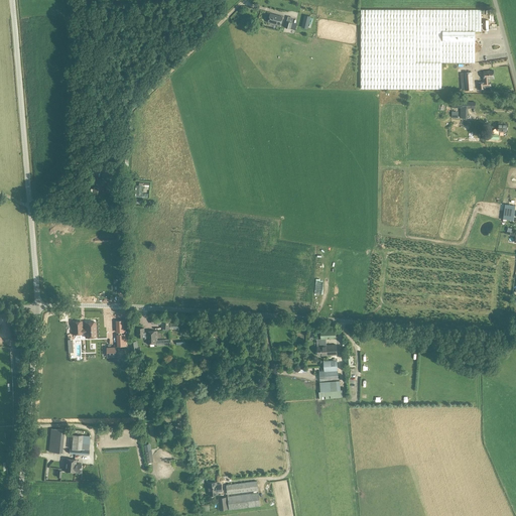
[(482,10),(361,10),(361,89),(441,89),(441,62),(475,62),(475,31),(481,31),(482,10)]
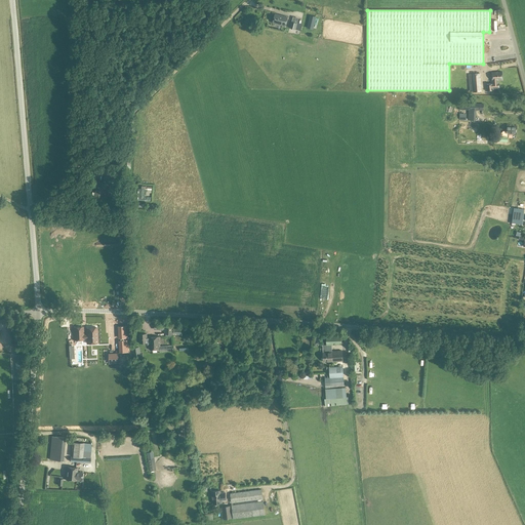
[(275,14),(273,23),(285,27),(286,25),(287,25),(288,22),(287,22),(288,17),(275,14)]
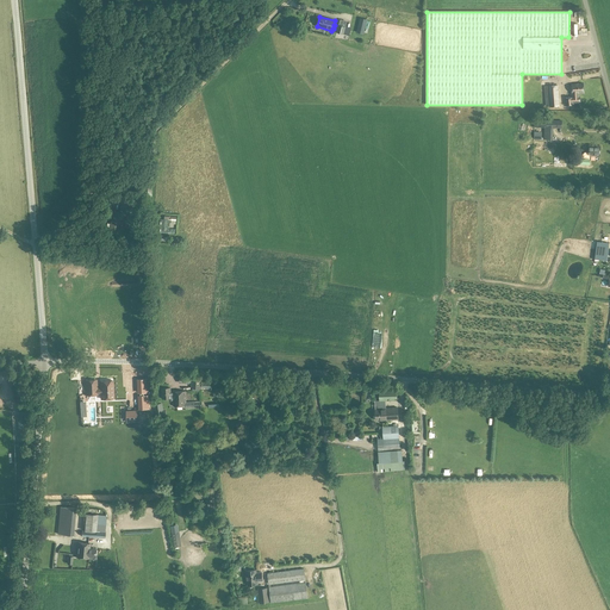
[(360,18),(356,32),(363,35),(367,19),(360,18)]
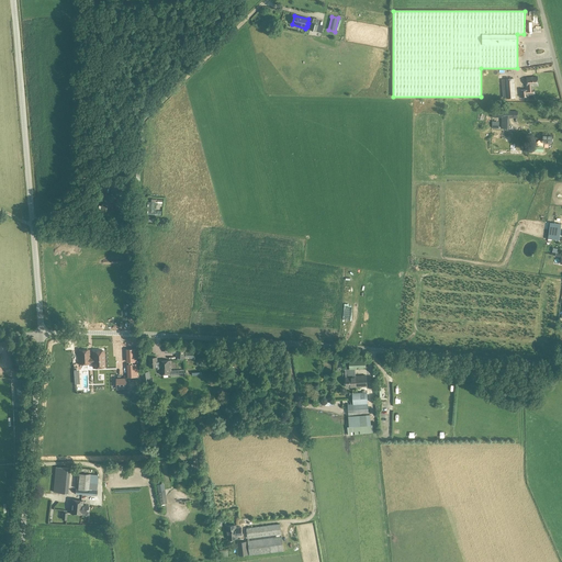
[(312,23),(311,30),(322,33),(324,26),(312,23)]
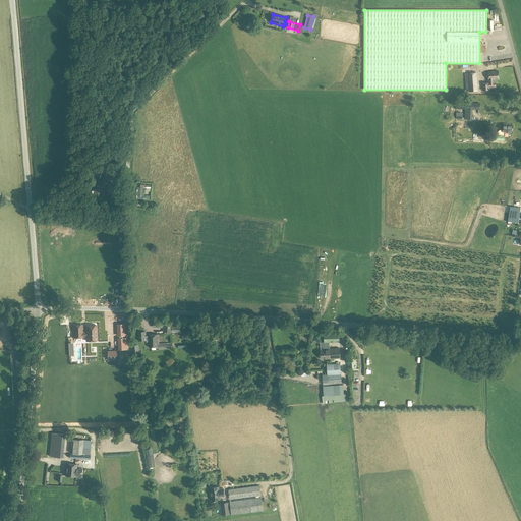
[(495,79),(499,79),(498,71),(488,72),(488,83),(483,83),(484,90),(489,90),(489,88),(496,87),(495,82),(495,79)]
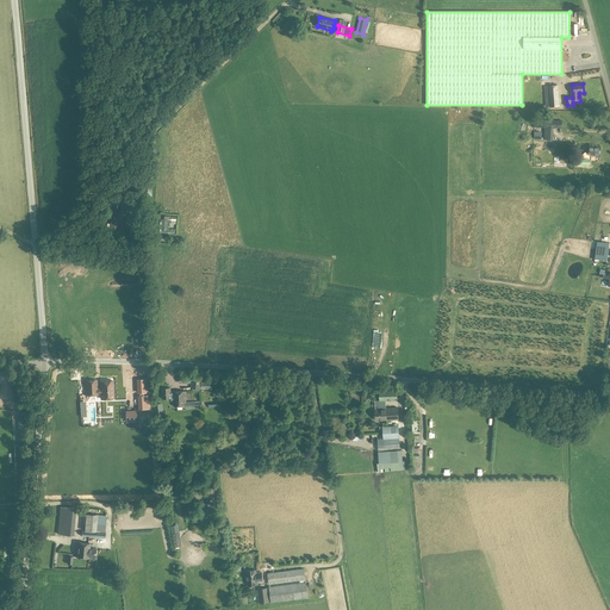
[(551,106),(559,106),(558,86),(549,86),(551,106)]
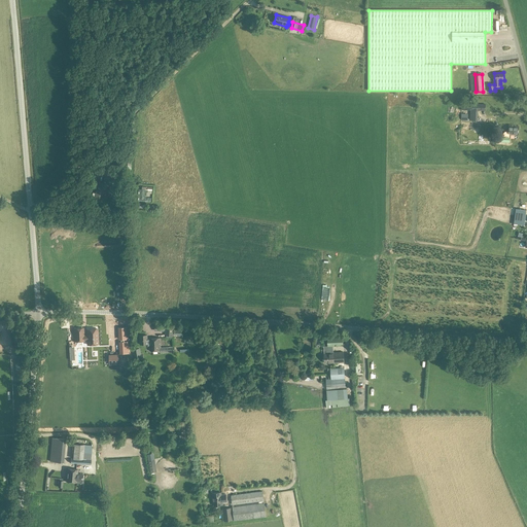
[(470,121),(477,121),(478,111),(486,111),(486,105),(471,105),(462,104),(462,110),(471,111),(470,121)]
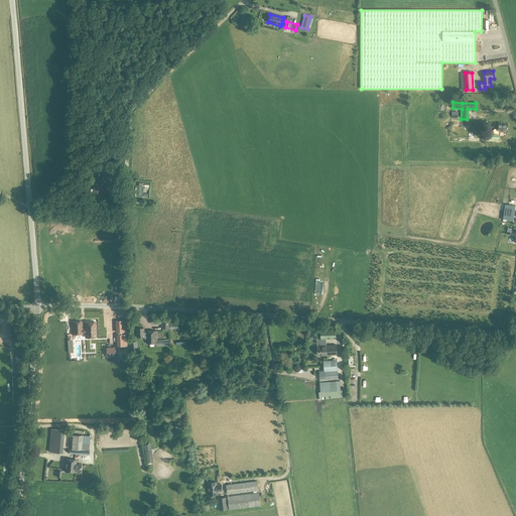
[(463,128),(468,128),(468,121),(459,121),(459,123),(454,123),(454,128),(454,132),(463,132),(463,128)]
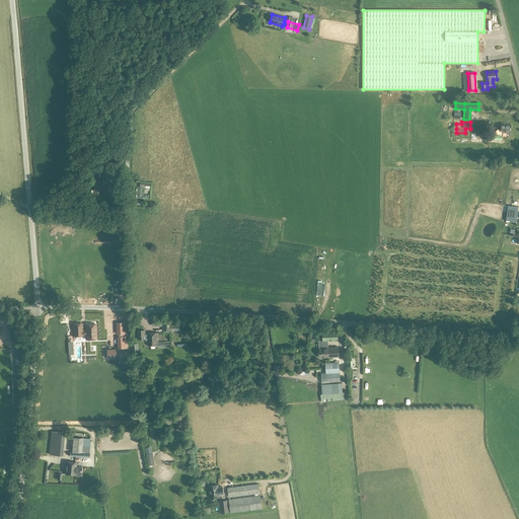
[(498,135),(502,135),(502,133),(510,133),(511,125),(501,125),(501,130),(498,130),(497,134),(491,133),(491,138),(498,138),(498,135)]
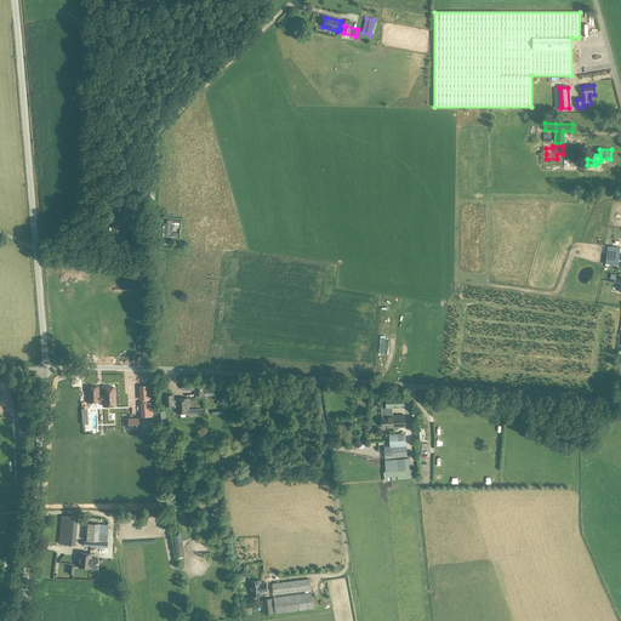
[(125,226),(126,217),(117,215),(110,235),(121,239),(124,229),(125,226)]
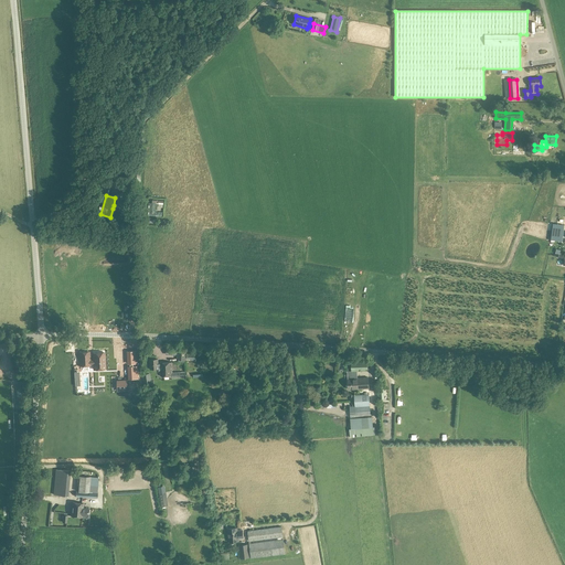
[(117,206),(114,205),(113,209),(123,212),(121,214),(127,216),(128,213),(127,212),(129,204),(118,202),(117,206)]
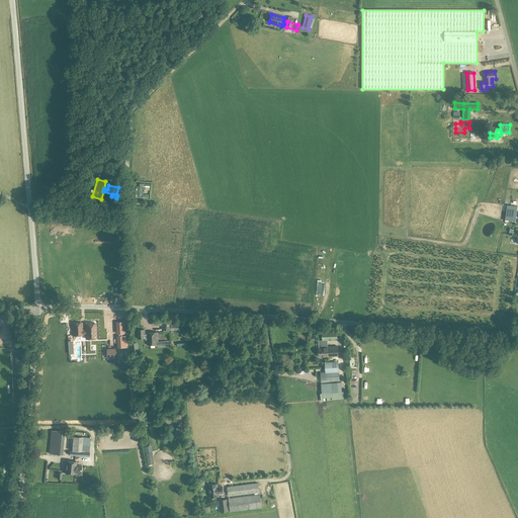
[(517,206),(507,204),(505,220),(515,222),(517,206)]
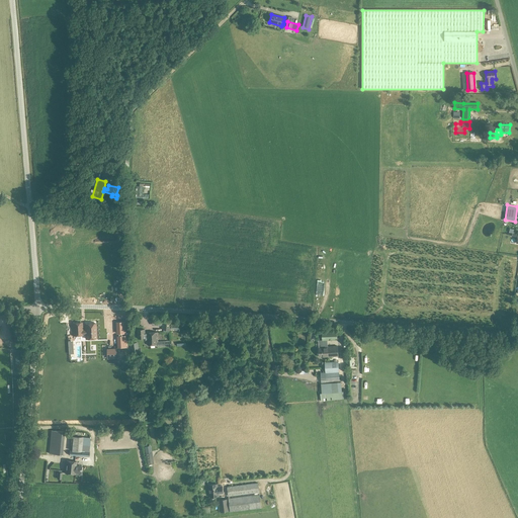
[(162,320),(153,319),(152,326),(161,326),(161,325),(163,325),(162,330),(171,330),(171,327),(171,321),(163,320),(163,321),(162,321),(162,320)]
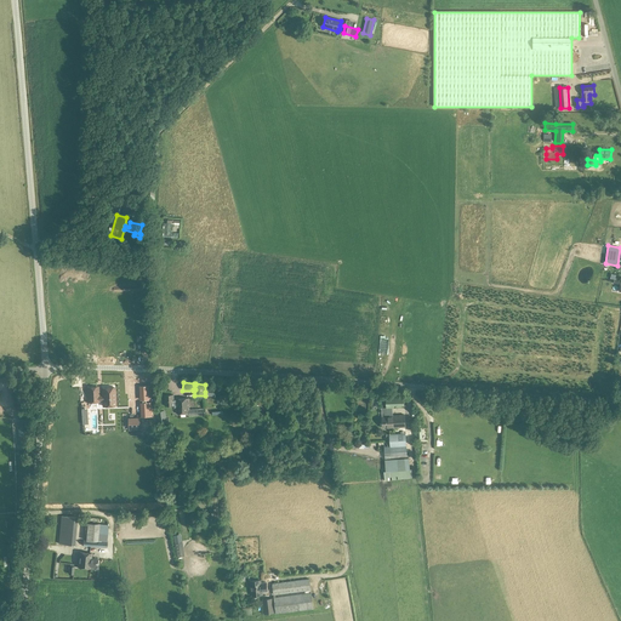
[(141,387),(142,400),(151,399),(151,386),(141,387)]
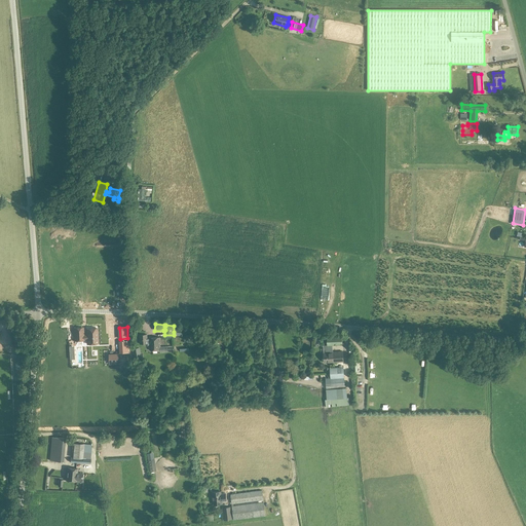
[(87,339),(87,344),(99,344),(98,329),(86,330),(87,336),(84,336),(83,328),(74,329),(75,341),(84,340),(87,339)]
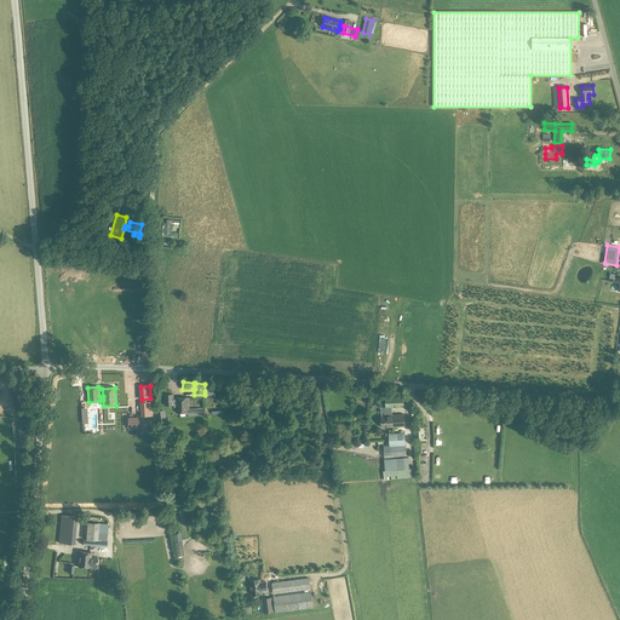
[(194,408),(189,408),(189,399),(176,399),(173,400),(173,395),(165,395),(166,406),(173,405),(173,407),(177,407),(177,413),(189,412),(189,414),(194,414),(194,415),(206,414),(206,408),(194,408)]
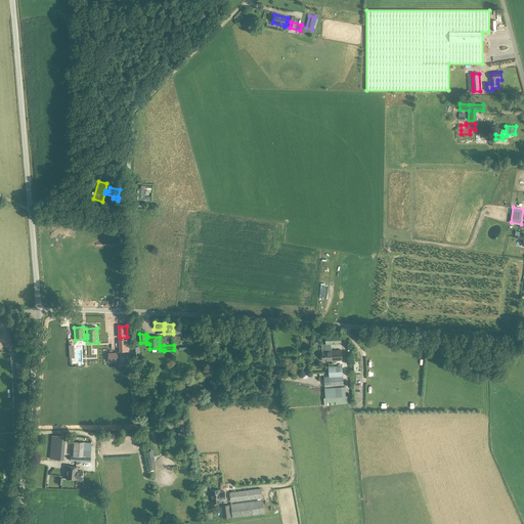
[(331,345),(342,344),(341,335),(325,336),(325,344),(325,345),(331,345)]
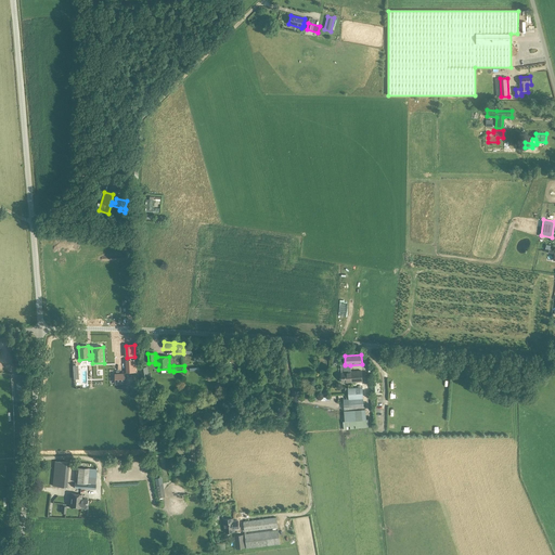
[(128,373),(136,372),(134,360),(127,360),(128,373)]
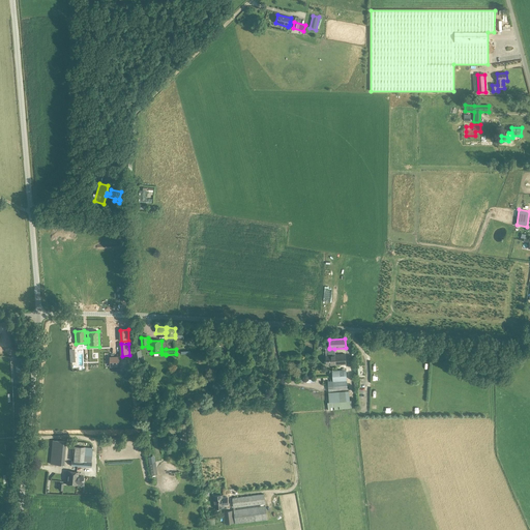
[(329,348),(326,349),(326,356),(327,365),(335,364),(335,365),(346,364),(346,354),(335,355),(334,349),(329,349),(329,348)]
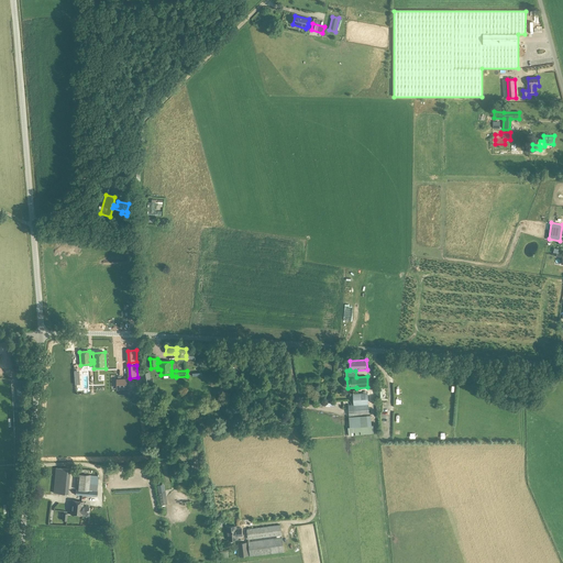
[(141,373),(143,386),(154,385),(153,377),(151,378),(150,372),(141,373)]
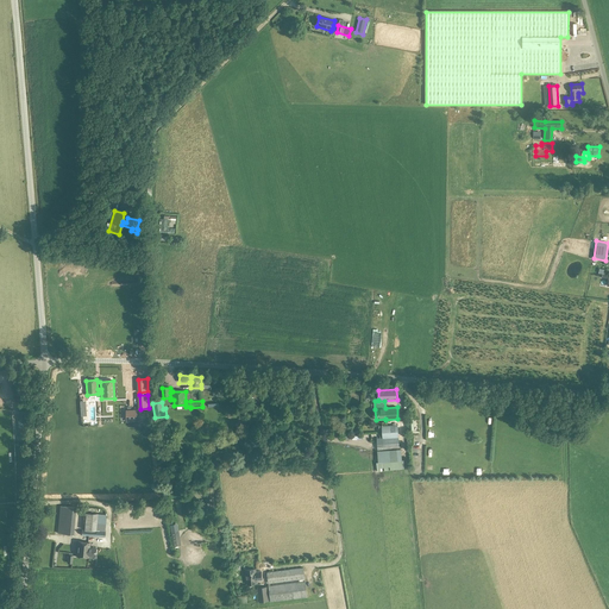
[(142,418),(140,412),(127,413),(127,421),(138,421),(138,419),(142,418)]
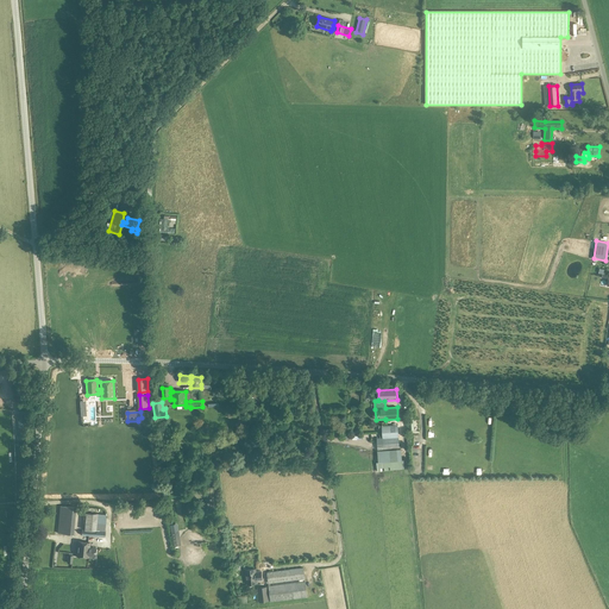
[(377,438),(378,451),(391,451),(400,450),(400,449),(399,425),(382,426),(378,426),(378,429),(382,429),(383,435),(380,435),(380,438),(377,438)]
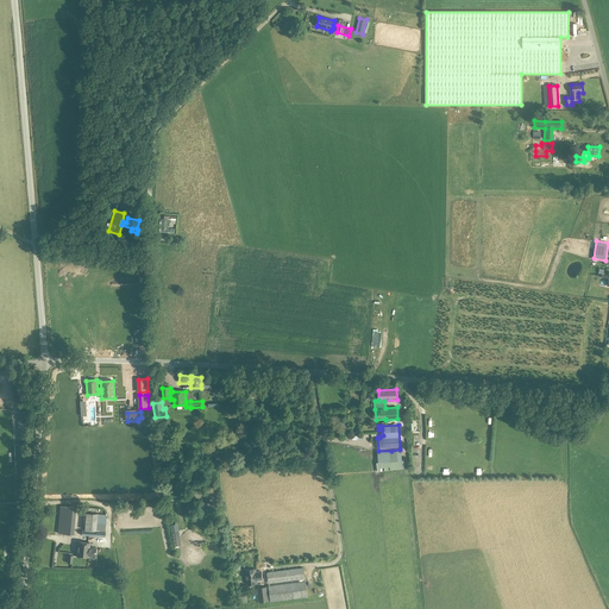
[(378,463),(377,463),(378,472),(405,469),(403,460),(402,460),(401,449),(400,449),(400,450),(391,451),(378,451),(378,463)]
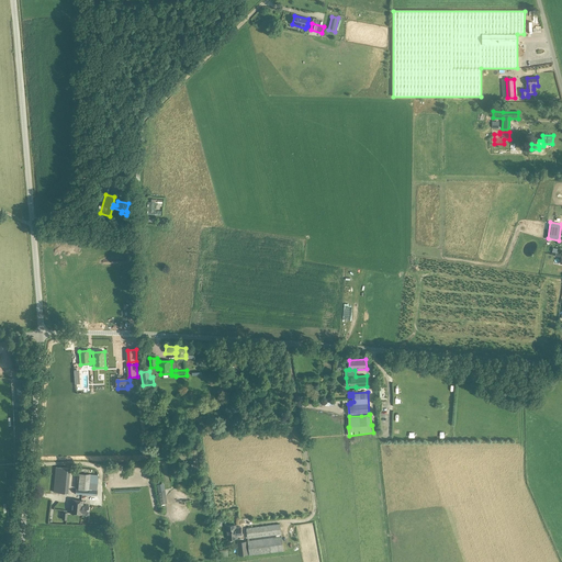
[(198,460),(191,461),(192,473),(200,472),(199,469),(201,469),(200,462),(198,462),(198,460)]
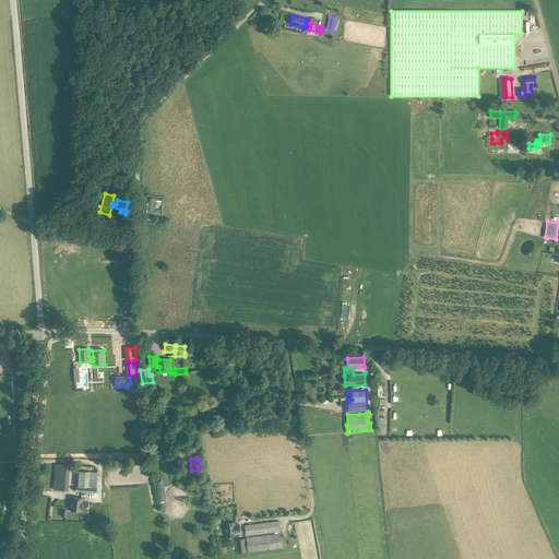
[(55,465),(52,489),(68,491),(70,466),(55,465)]
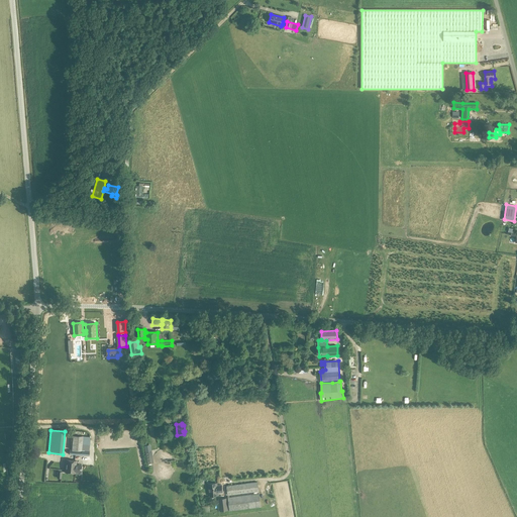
[(71,449),(70,449),(69,454),(89,455),(90,444),(88,444),(89,436),(73,435),(71,449)]
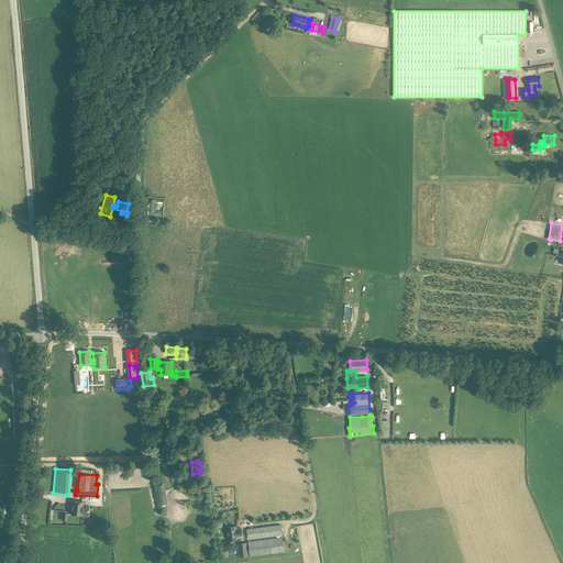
[(84,503),(73,501),(70,515),(83,516),(83,514),(88,515),(89,507),(84,507),(84,503)]
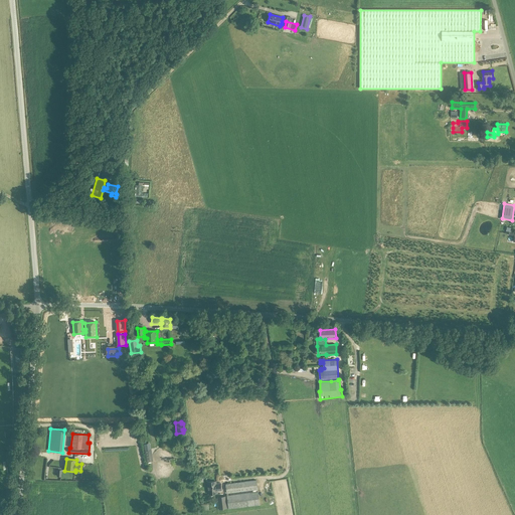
[(256,480),(225,484),(226,494),(227,496),(259,492),(259,490),(256,480)]
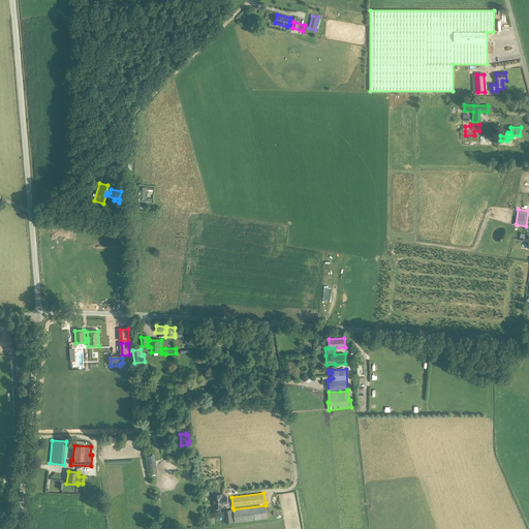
[(213,496),(215,507),(224,506),(223,499),(222,499),(222,495),(213,496)]
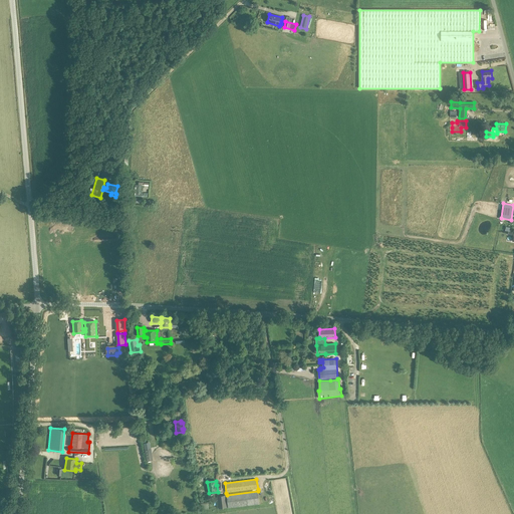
[(228,508),(259,504),(258,491),(227,495),(228,508)]
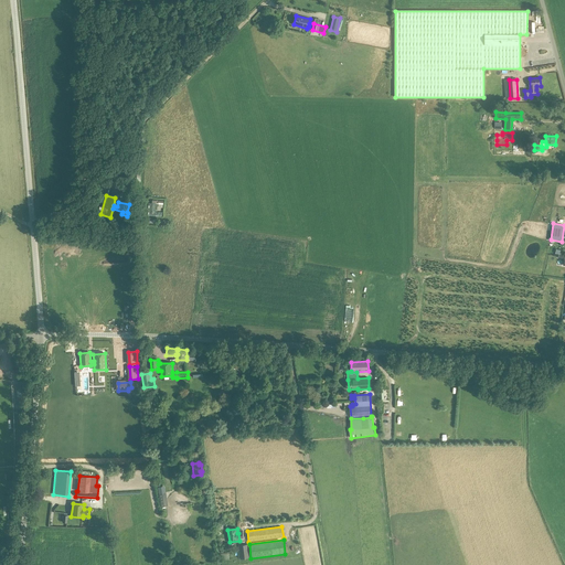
[(248,544),(238,545),(241,560),(251,558),(248,544)]
